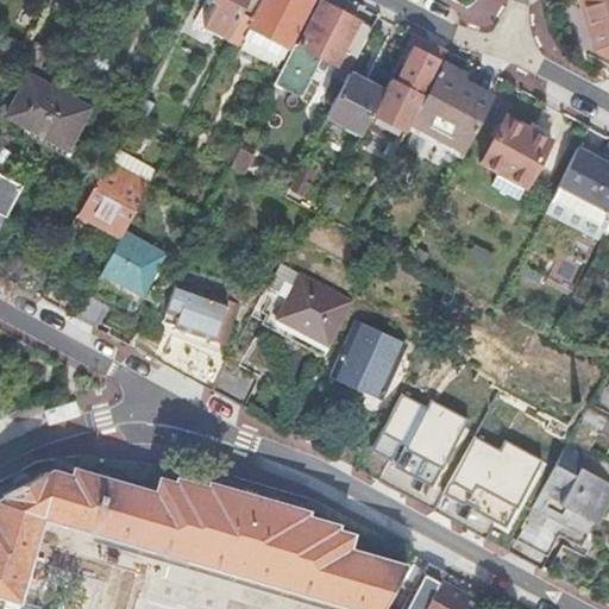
[(201,26),(225,38),(239,11),(245,0),(208,0),(213,2),(201,26)]
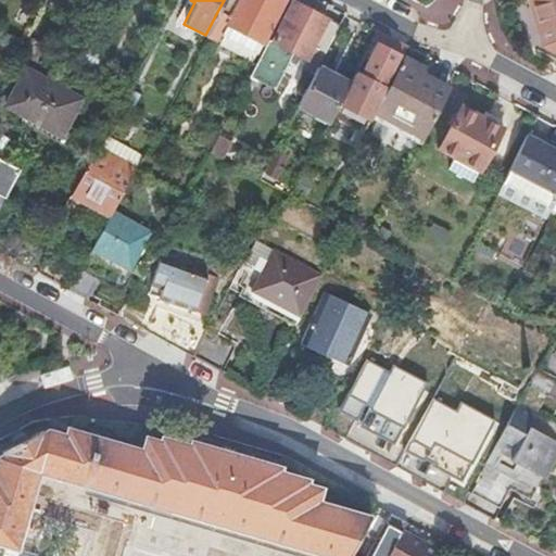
[(224,0),(218,10),(230,16),(238,0),(224,0)]
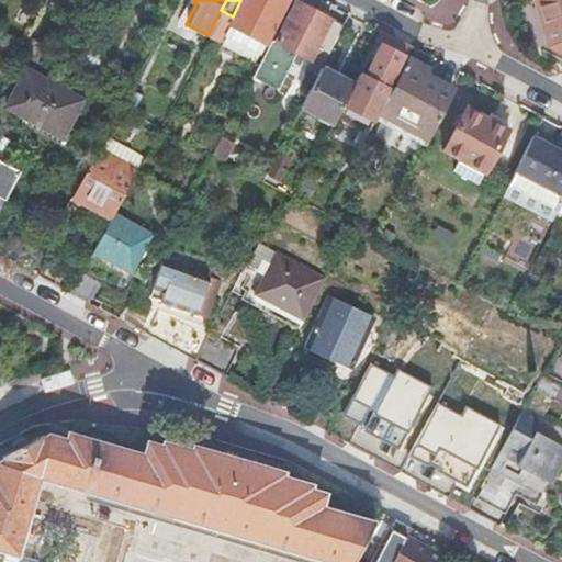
[(240,0),(233,17),(231,19),(240,23),(237,30),(265,44),(288,1),(285,0),(240,0)]
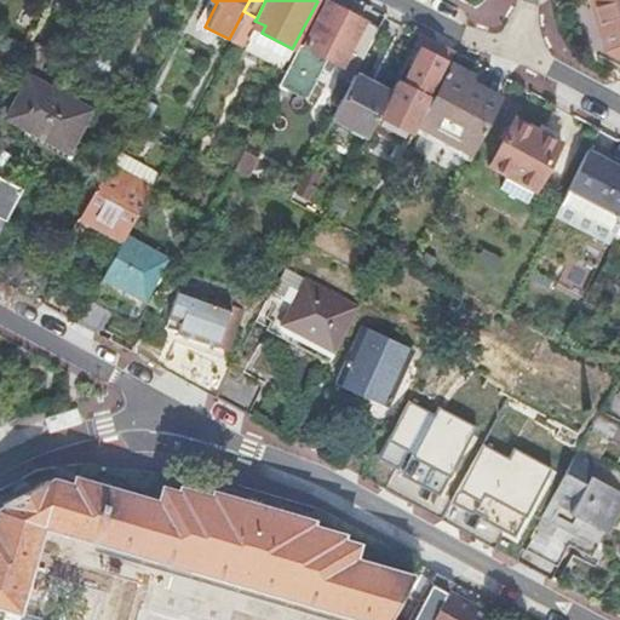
[(619,58),(619,0),(589,0),(603,50),(619,58)]
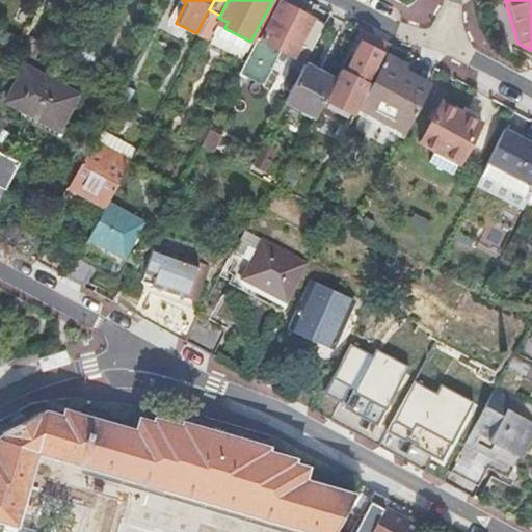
[(294,51),(306,57),(323,25),(278,2),(260,38),(292,56),(294,51)]
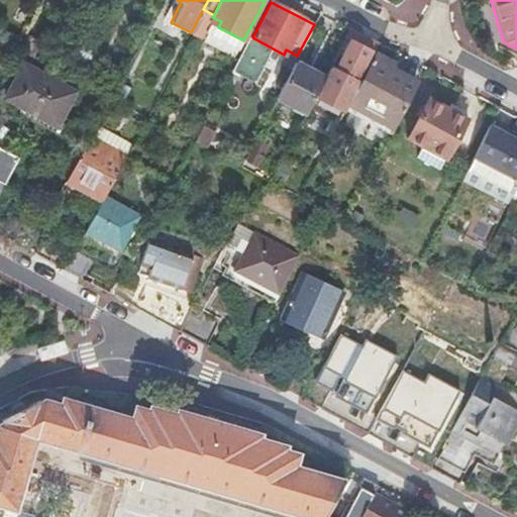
[(221,21),(212,17),(210,22),(218,27),(221,21)]
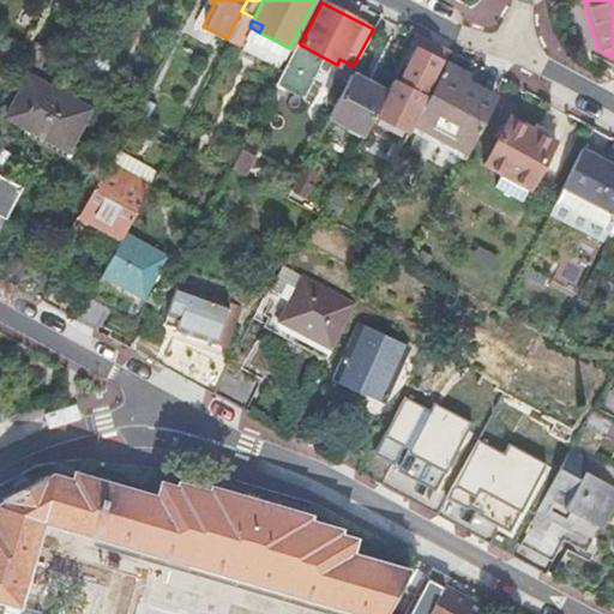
[(18,58),(34,66),(42,50),(28,42),(18,58)]
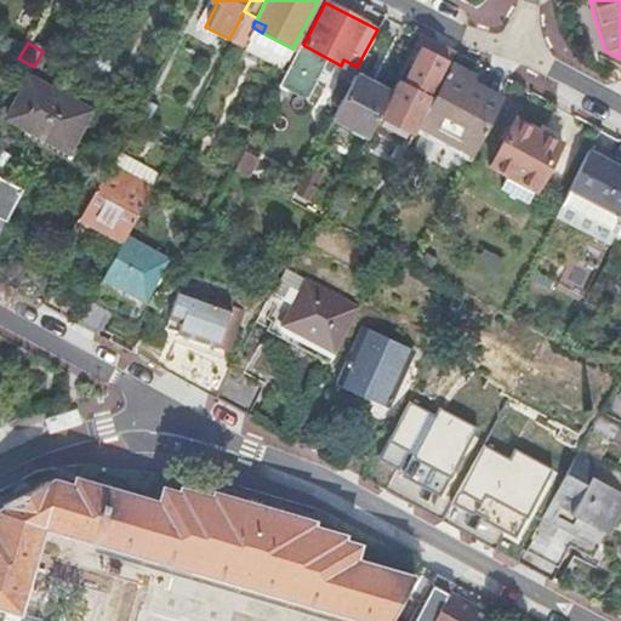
[(411,134),(415,126),(423,112),(429,98),(448,64),(421,50),(403,85),(394,81),(388,93),(376,115),(411,134)]
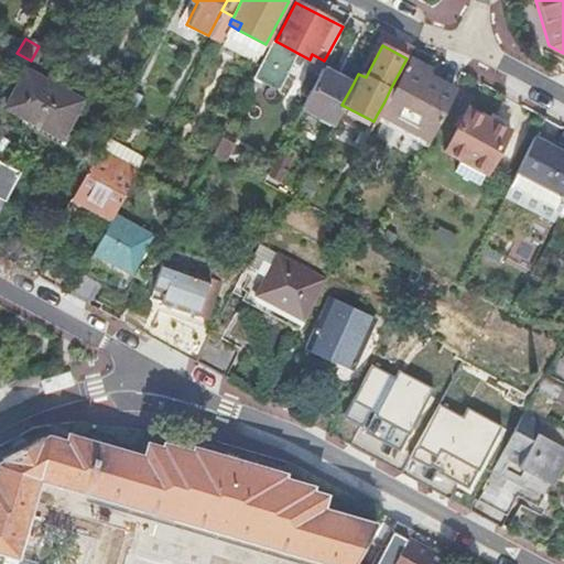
[(563,61),(563,53),(549,45),(545,51),(563,61)]
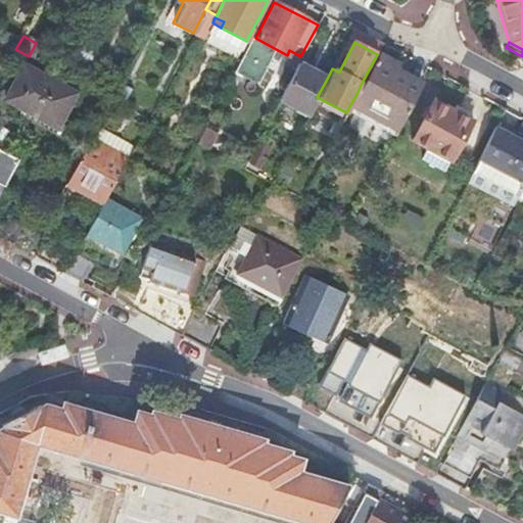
[(107,59),(82,46),(73,63),(97,77),(107,59)]
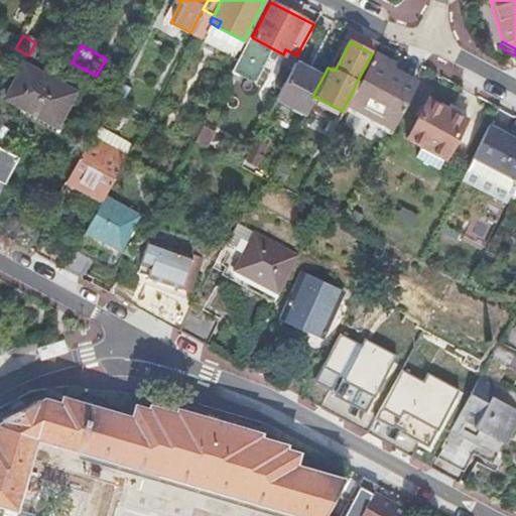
[(345,105),(391,129),(414,86),(386,71),(390,63),(375,55),(354,95),(352,93),(345,105)]
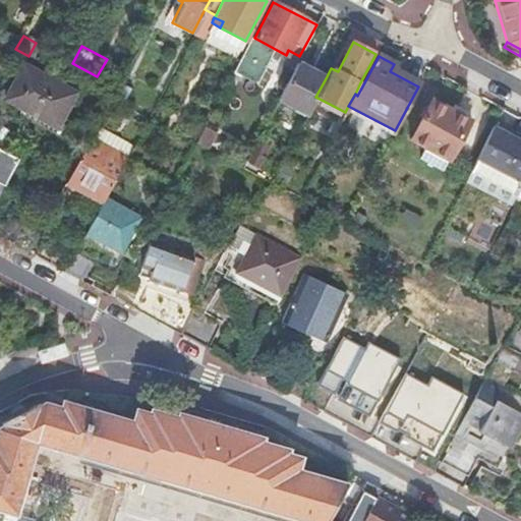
[(3,98),(39,118),(57,83),(22,63),(3,98)]
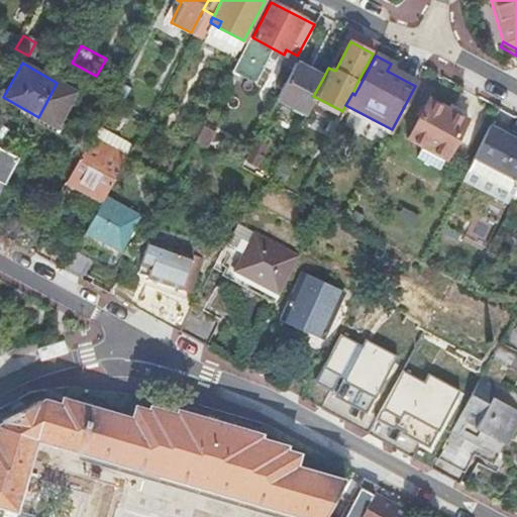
[(275,98),(304,113),(309,105),(313,96),(323,78),(294,63),(275,98)]
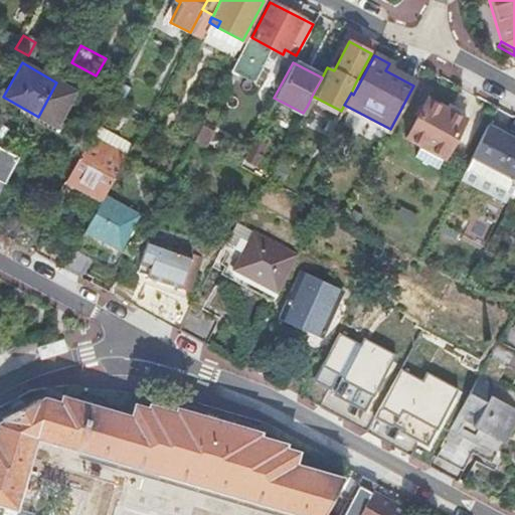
[(56,82),(38,117),(53,126),(72,92),(56,82)]
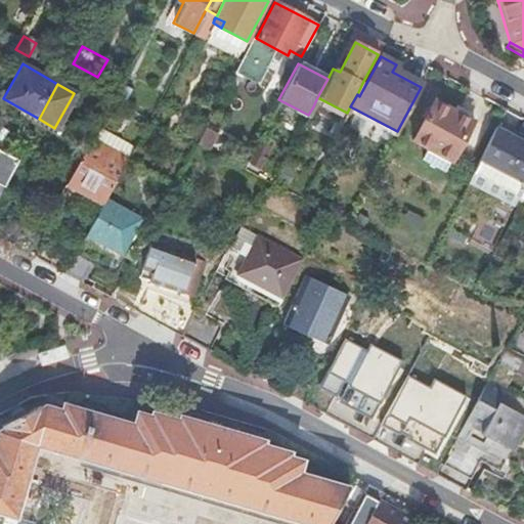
[(342,122),(347,113),(317,97),(313,106),(342,122)]
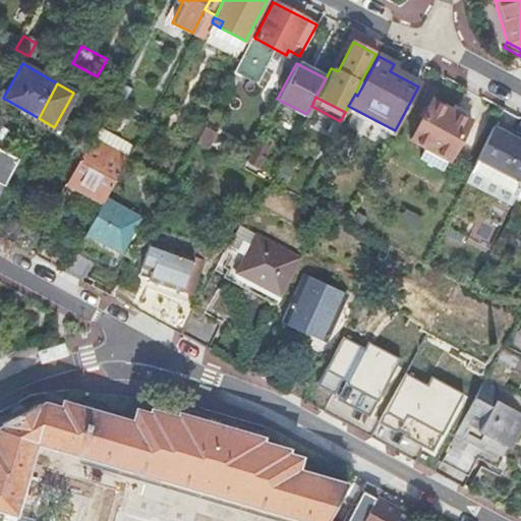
[(468,119),(430,99),(409,139),(448,160),(468,119)]
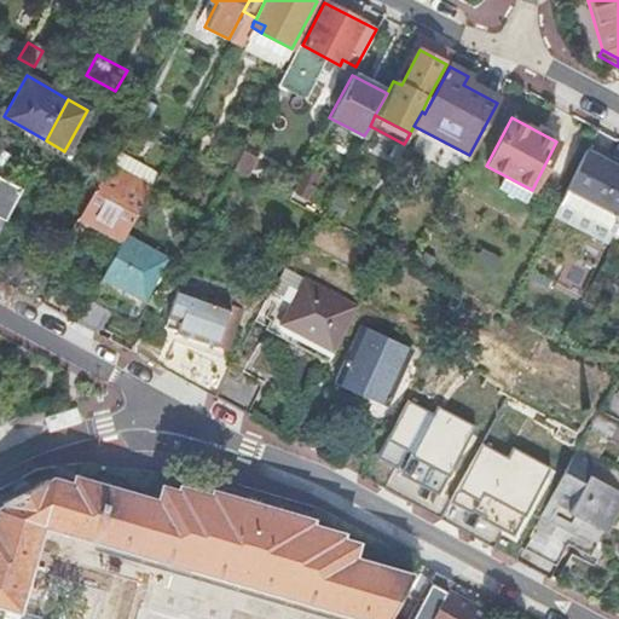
[(617,218),(618,217),(618,213),(618,167),(585,149),(563,190),(617,218)]
